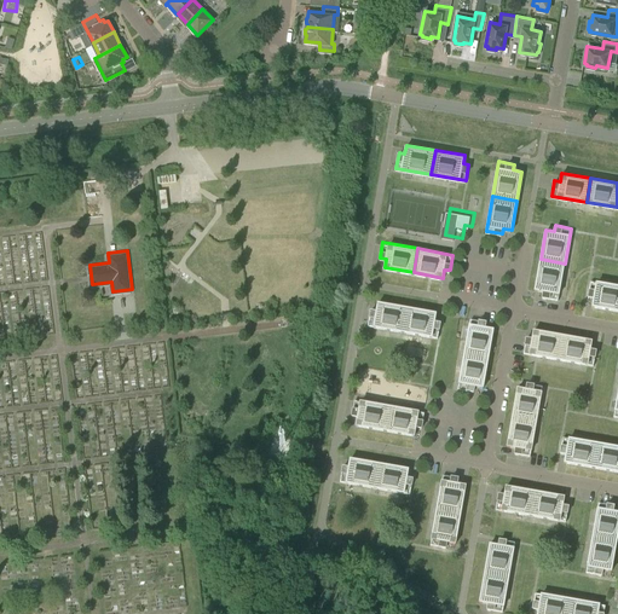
[(565,264),(541,259),(536,288),(544,289),(543,295),(559,299),(565,264)]
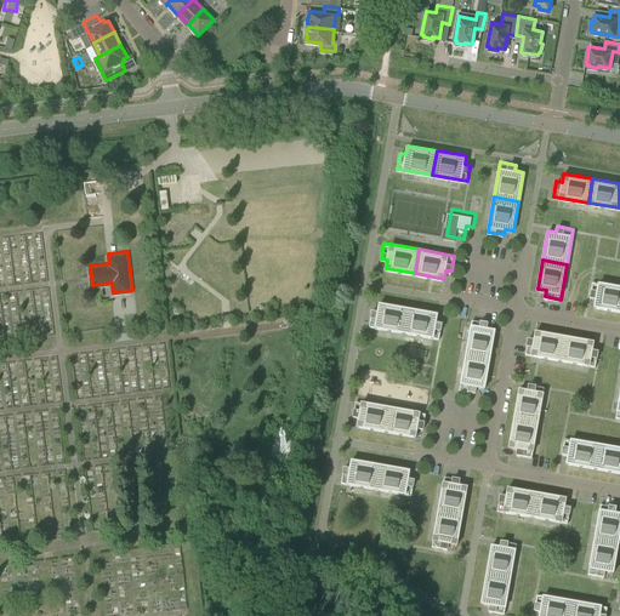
[(595,304),(619,309),(619,284),(593,280),(591,295),(596,296),(595,304)]
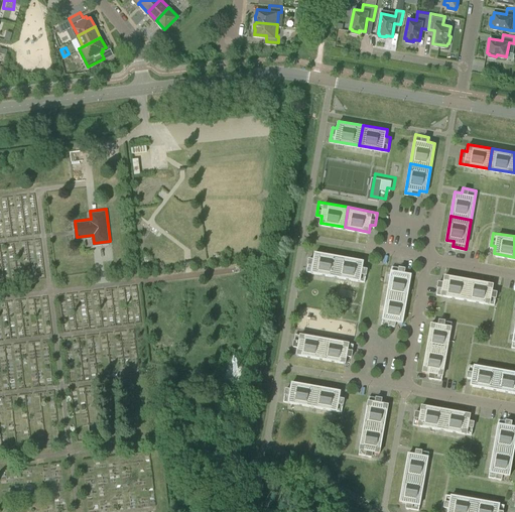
[(307,270),(336,275),(340,255),(315,251),(314,258),(309,257),(307,270)]
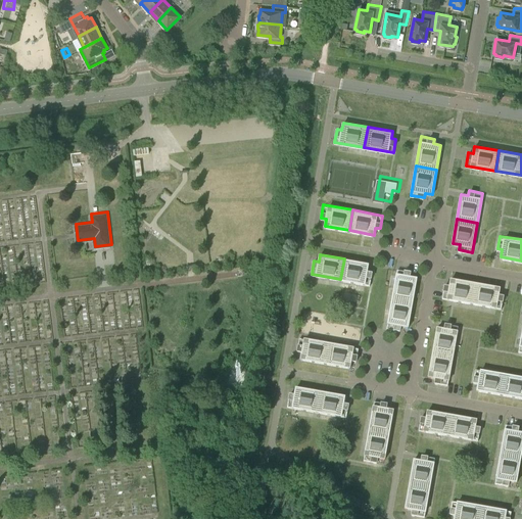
[(344,258),(340,279),(370,284),(373,271),(368,270),(369,263),(344,258)]
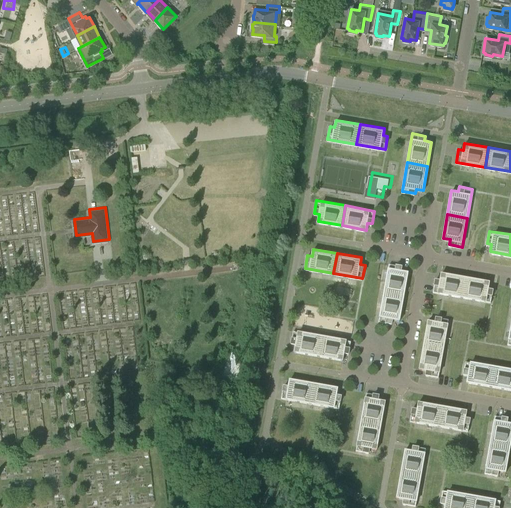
[(389,262),(384,291),(404,295),(408,270),(401,269),(402,264),(389,262)]
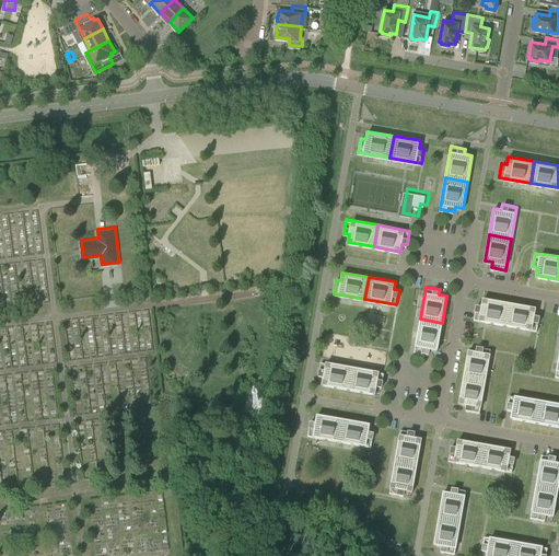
[(474,317),(505,323),(510,302),(484,297),(481,304),(477,304),(474,317)]
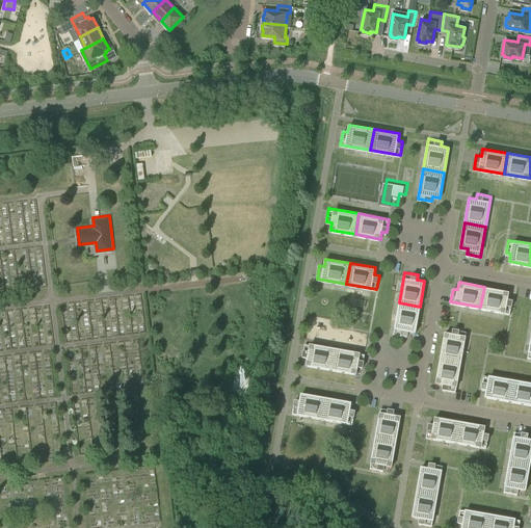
[(484,287),(480,307),(510,313),(512,299),(508,298),(509,291),(484,287)]
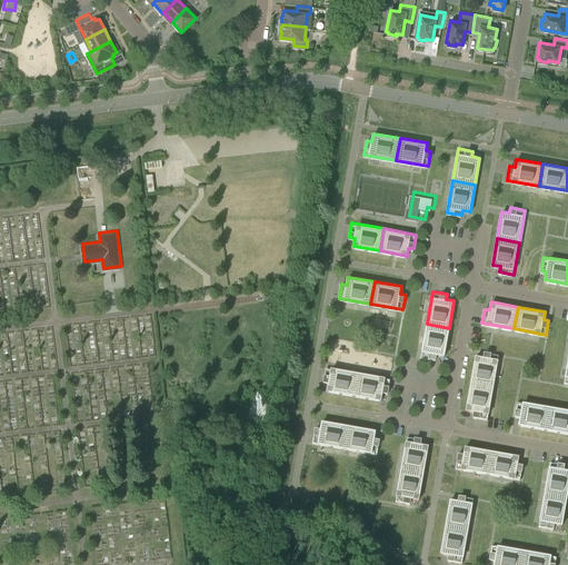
[(449,328),(427,324),(421,356),(436,358),(437,353),(445,355),(449,328)]
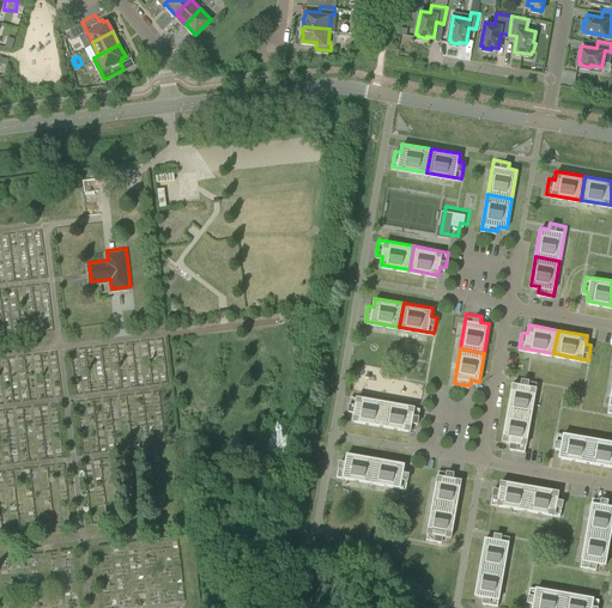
[(513,382),(508,411),(532,415),(538,381),(522,377),(521,383),(513,382)]
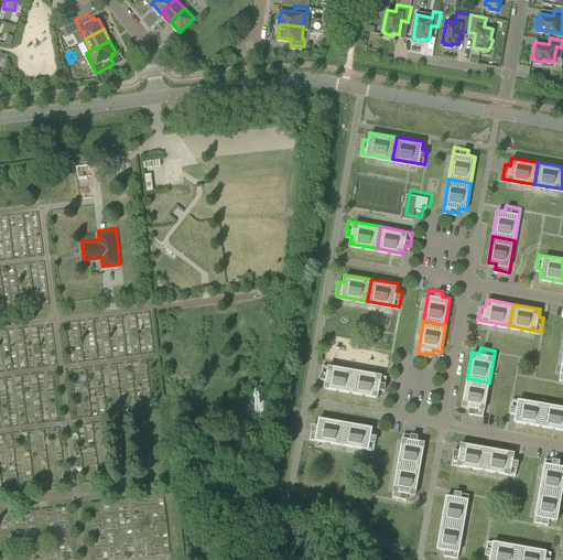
[(325,386),(352,390),(356,368),(324,363),(321,377),(326,378),(325,386)]
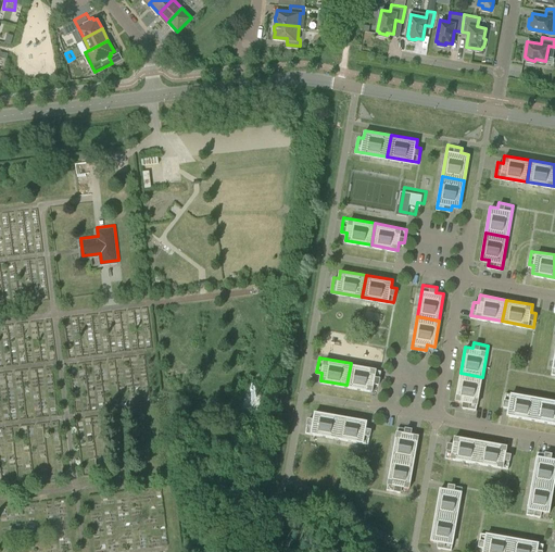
[(351,363),(347,385),(373,389),(374,381),(379,383),(381,368),(351,363)]
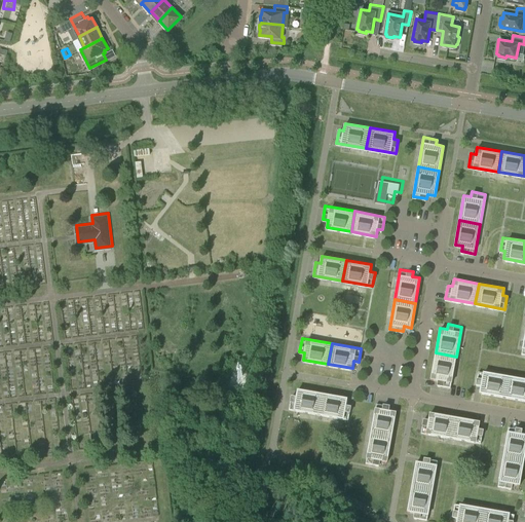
[(456,357),(436,352),(432,377),(439,378),(438,383),(451,385),(456,357)]
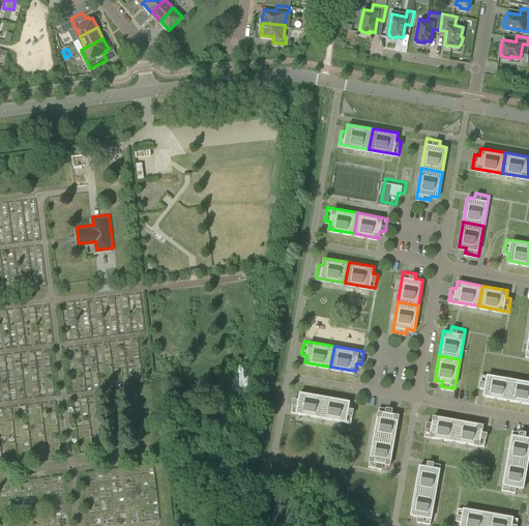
[(378,370),(377,381),(399,383),(400,372),(378,370)]
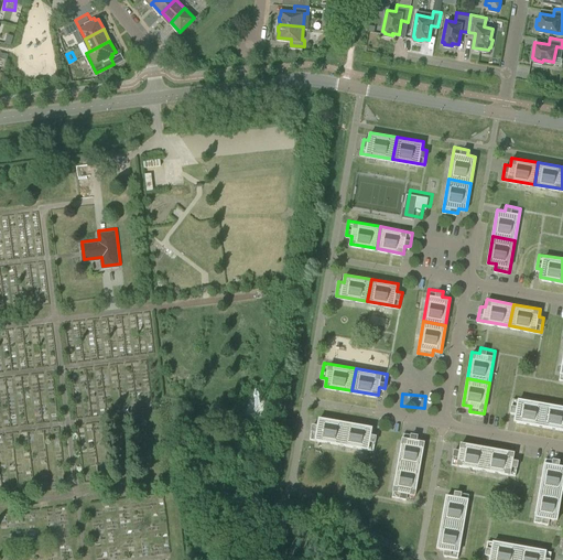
[(249,395),(247,408),(281,413),(283,400),(249,395)]
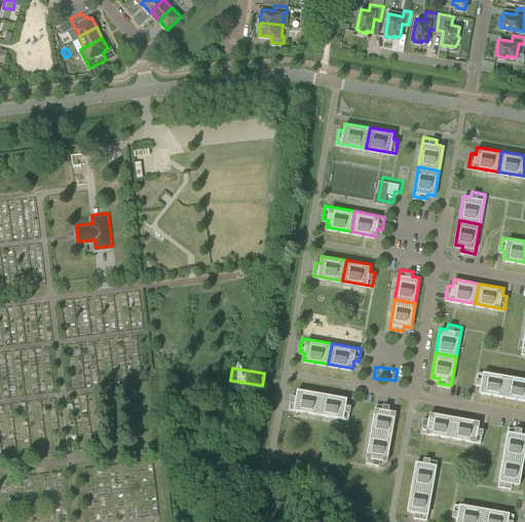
[(480,390),(504,396),(509,375),(479,370),(477,382),(481,383),(480,390)]
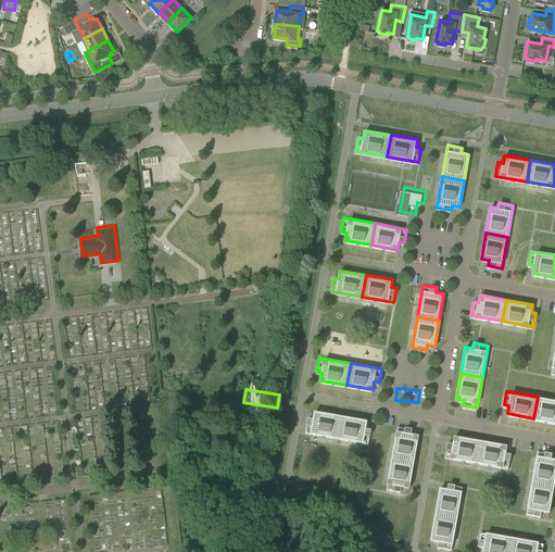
[(554,399),(538,397),(533,418),(554,422),(554,399)]
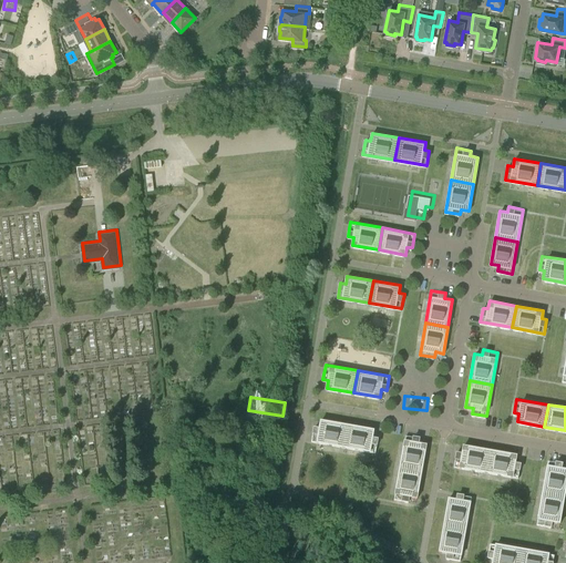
[(312,439),(345,446),(348,423),(321,418),(320,426),(315,426),(312,439)]
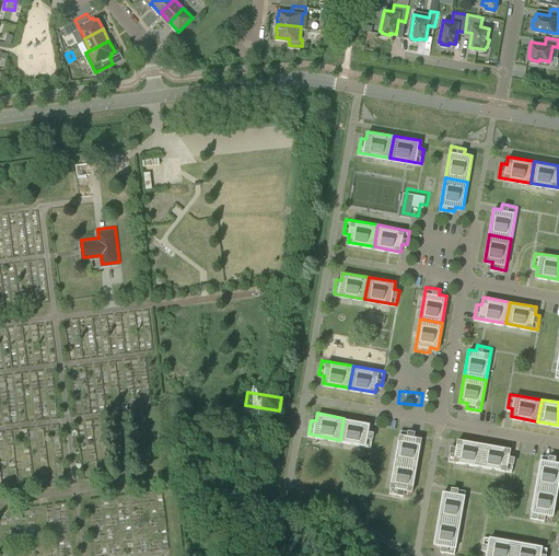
[(344,418),(340,440),(372,446),(374,431),(369,430),(370,423),(344,418)]
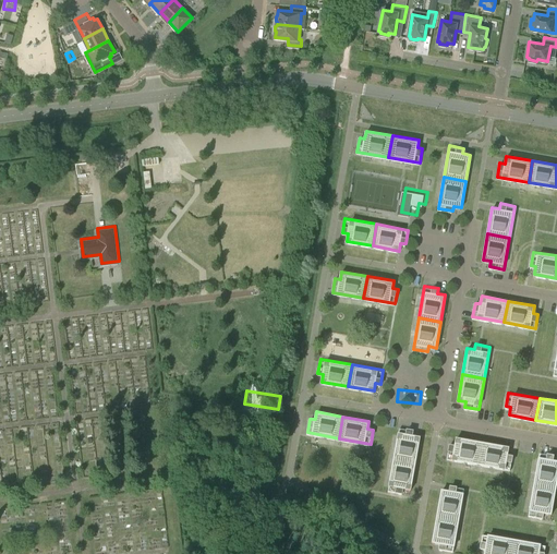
[(400,426),(395,458),(415,461),(421,435),(413,434),(413,429),(400,426)]
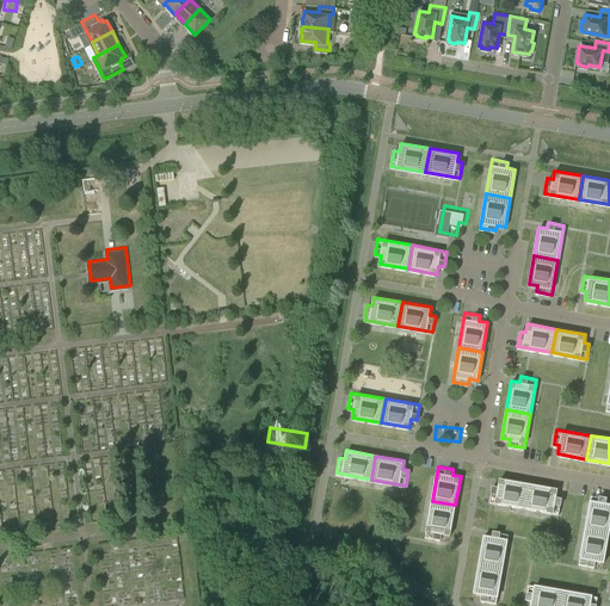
[(490,500),(524,506),(529,483),(500,477),(499,486),(493,484),(490,500)]
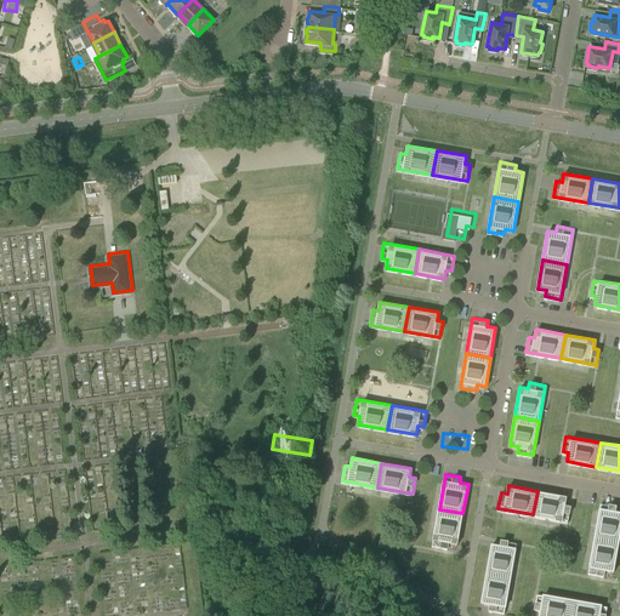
[(538,491),(533,514),(568,520),(572,506),(566,505),(567,496),(538,491)]
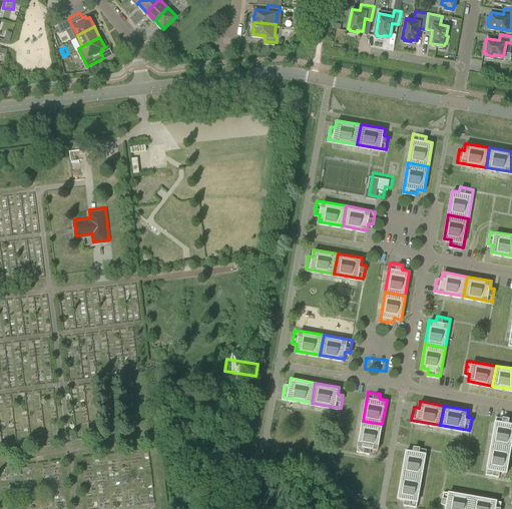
[(496,415),(491,444),(511,447),(511,422),(509,422),(509,417),(496,415)]
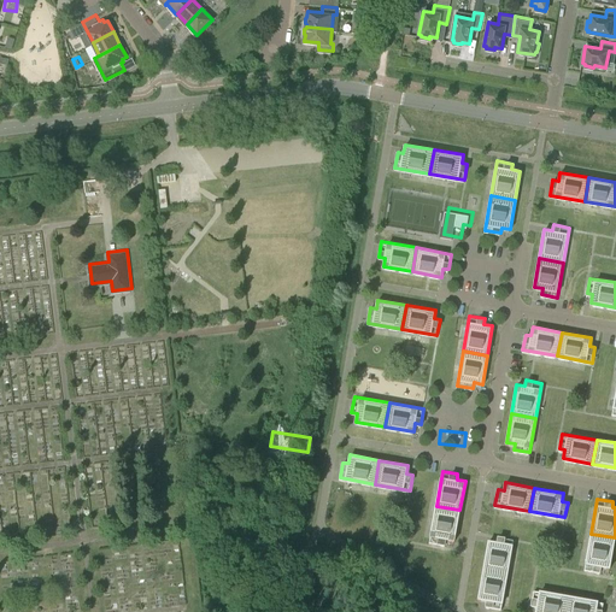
[(459,510),(436,506),(429,541),(445,543),(446,537),(455,539),(459,510)]
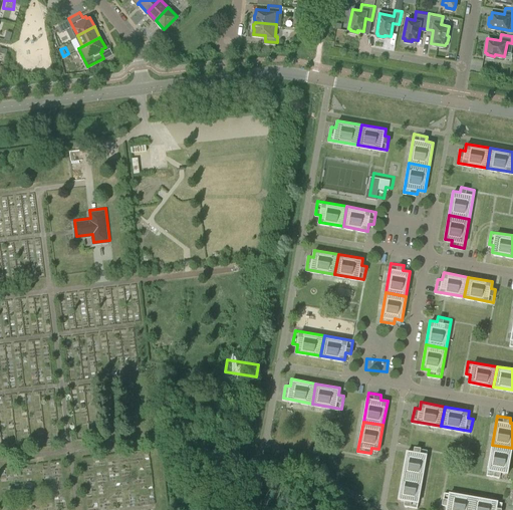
[(512,448),(492,445),(487,473),(500,476),(501,471),(508,472),(512,448)]
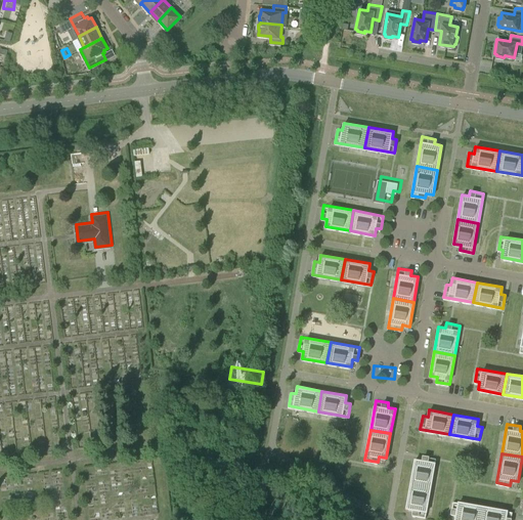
[(416,459),(410,483),(431,486),(436,457),(423,455),(423,460),(416,459)]
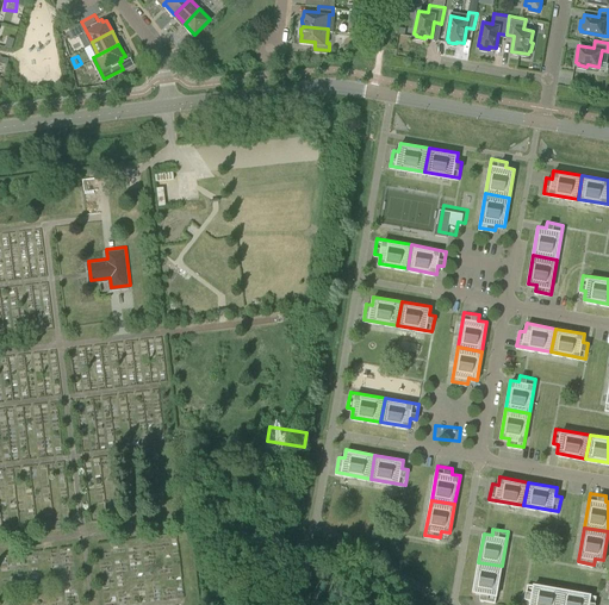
[(502,566),(478,562),(473,591),(482,592),(480,598),(496,600),(502,566)]
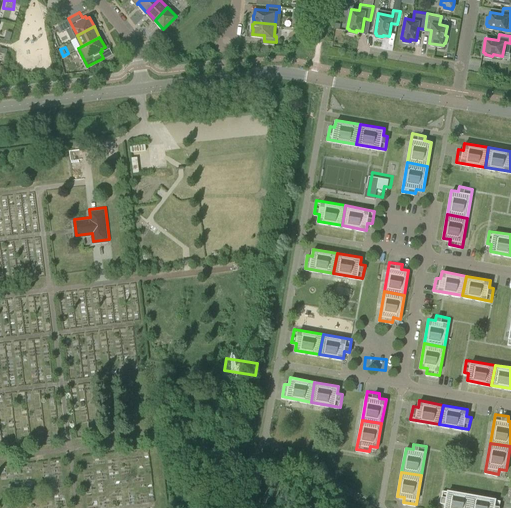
[(444,507),(469,507),(472,493),(443,488),(441,501),(446,502),(444,507)]
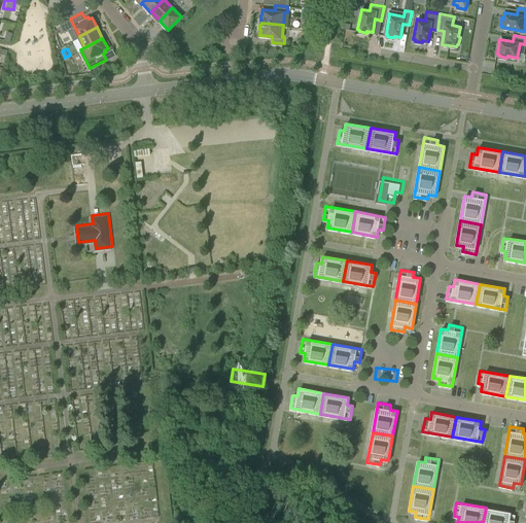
[(486,508),(483,522),(514,522),(516,514),(486,508)]
